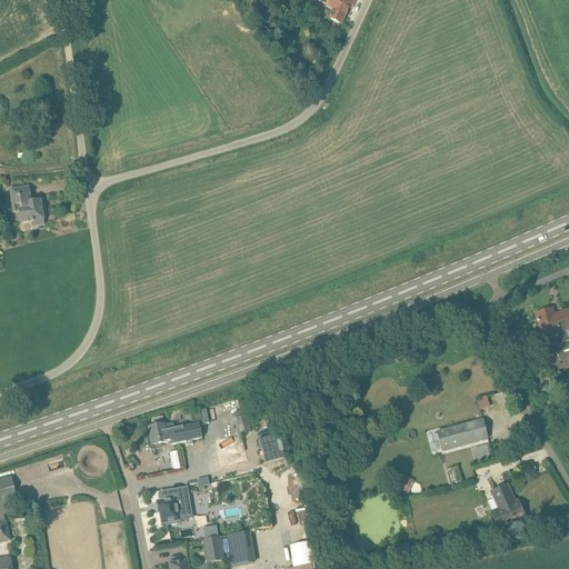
[(318,0),(318,1),(327,6),(326,7),(333,10),(329,20),(341,26),(352,2),(348,0),(318,0)]
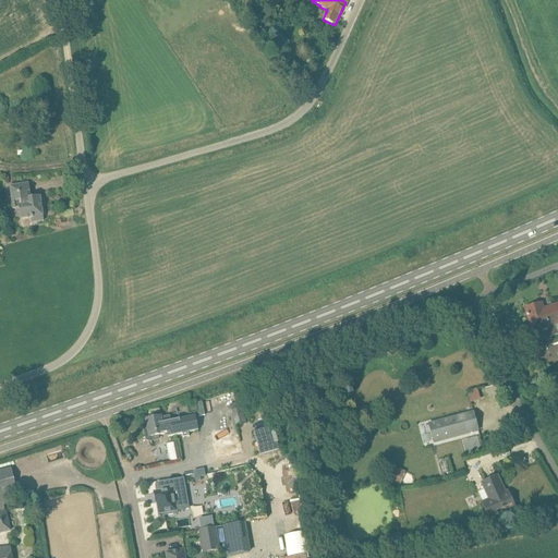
[(32,223),(33,223),(44,221),(40,196),(31,198),(28,183),(10,186),(13,209),(19,208),(21,220),(31,218),(32,223)]
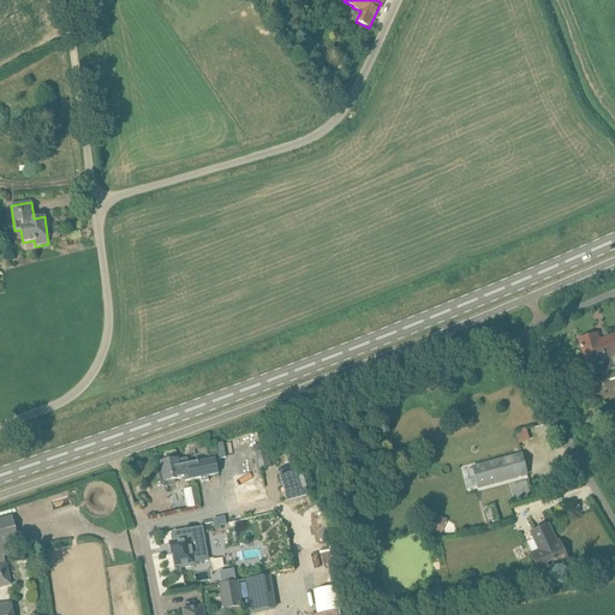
[(614,369),(614,335),(598,341),(597,334),(579,340),(586,365),(611,358),(614,370),(614,369)]
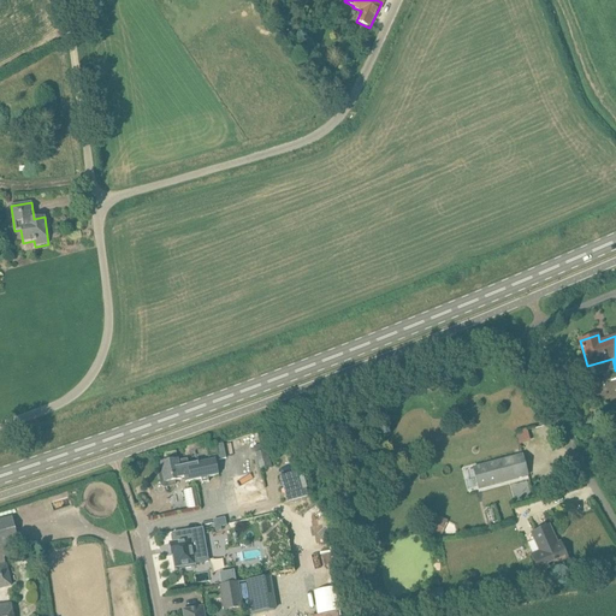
[(528,430),(516,432),(520,444),(532,442),(528,430)]
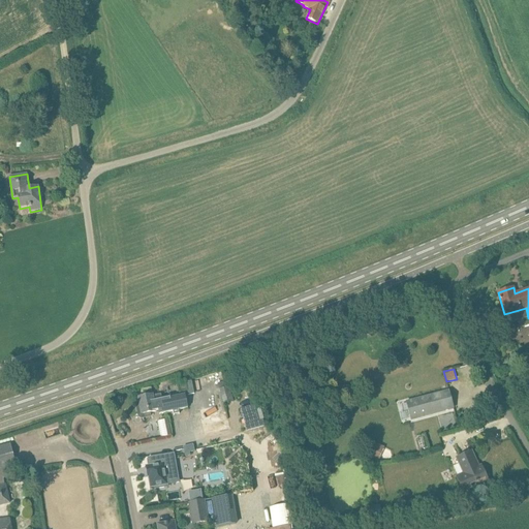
[(221,372),(193,381),(195,389),(223,379),(221,372)]
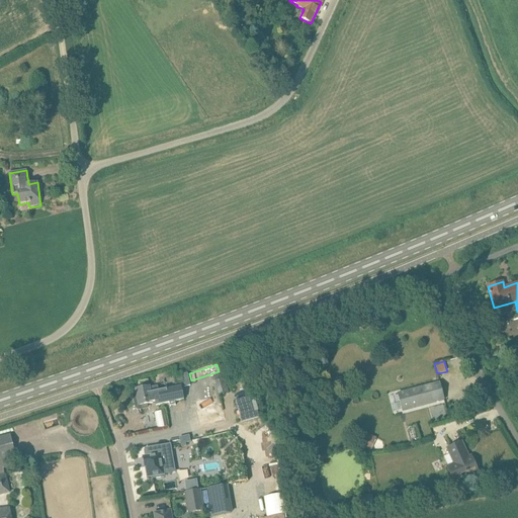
[(182,376),(174,377),(176,384),(183,382),(184,387),(190,385),(188,373),(182,375),(182,376)]
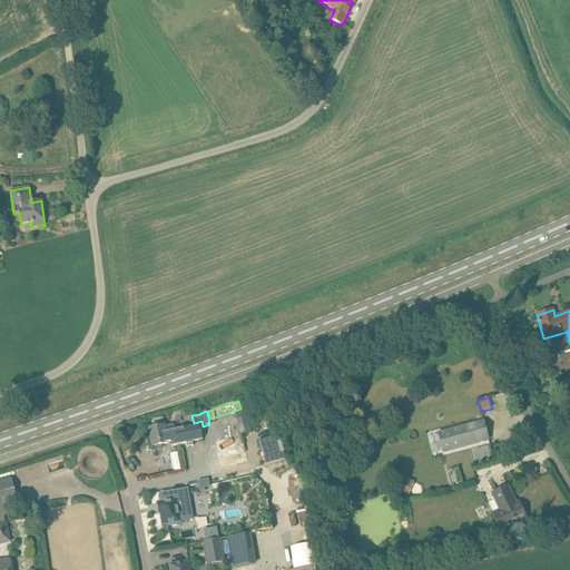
[(236,420),(242,436),(252,434),(247,416),(236,420)]
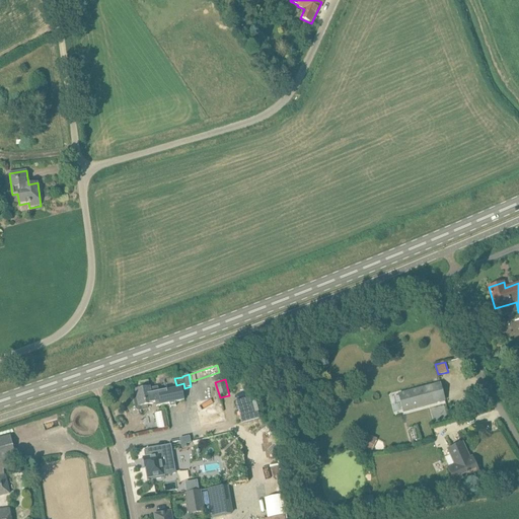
[(158,387),(150,388),(148,381),(140,382),(141,389),(136,390),(138,399),(134,399),(136,408),(140,411),(147,409),(147,405),(156,403),(156,406),(162,405),(159,392),(158,387)]
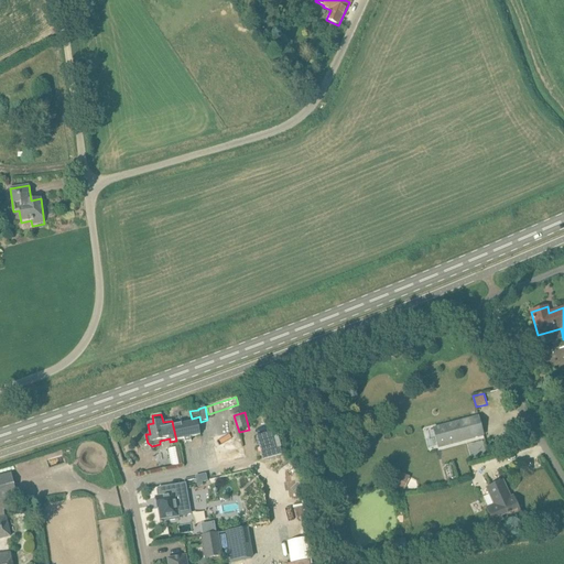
[(433,429),(438,448),(484,436),(478,416),(433,429)]
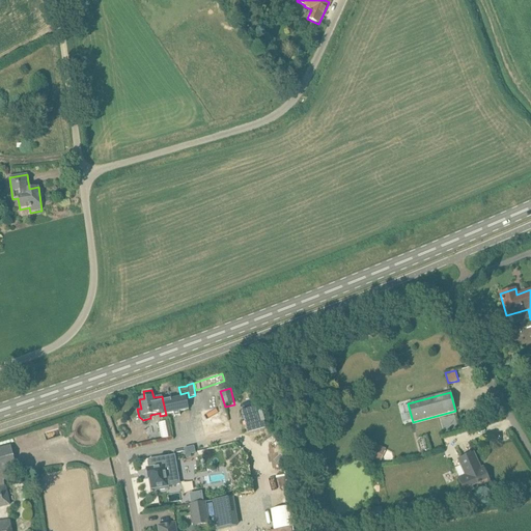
[(163,401),(166,415),(173,414),(174,417),(179,416),(179,413),(189,411),(186,396),(163,401)]
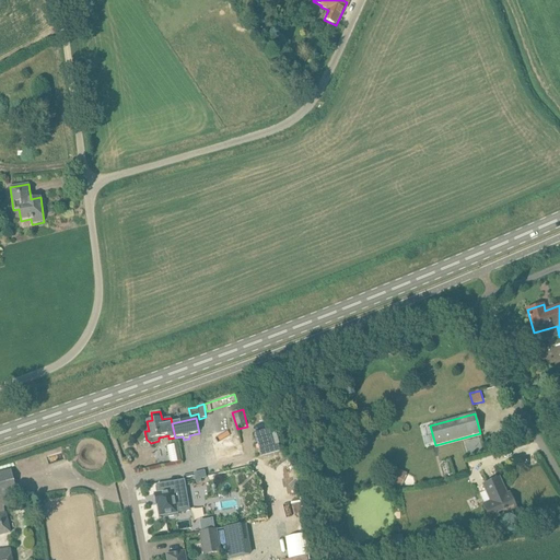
[(260,457),(280,452),(275,428),(255,433),(260,457)]
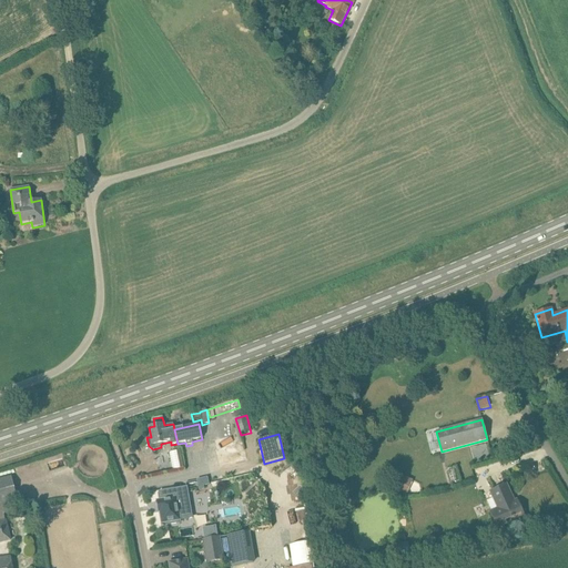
[(180,450),(169,453),(172,470),(183,468),(180,450)]
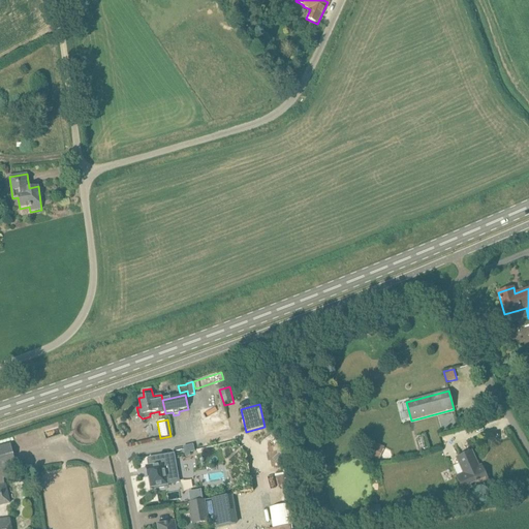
[(368,456),(380,460),(385,446),(374,441),(368,456)]
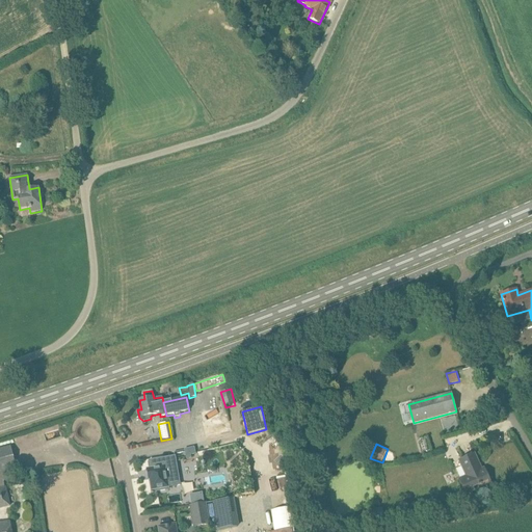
[(194,447),(184,450),(186,460),(191,458),(190,456),(196,454),(194,447)]
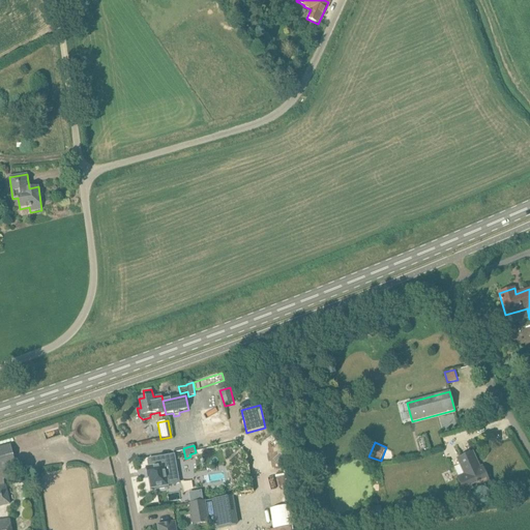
[(0,486),(5,484),(5,483),(2,469),(5,468),(16,466),(10,446),(0,448),(0,486)]
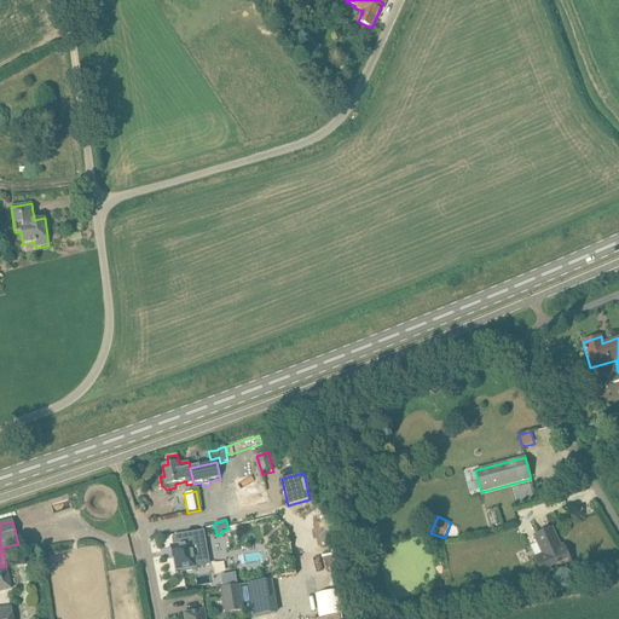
[(287,534),(300,527),(298,522),(283,530),(287,534)]
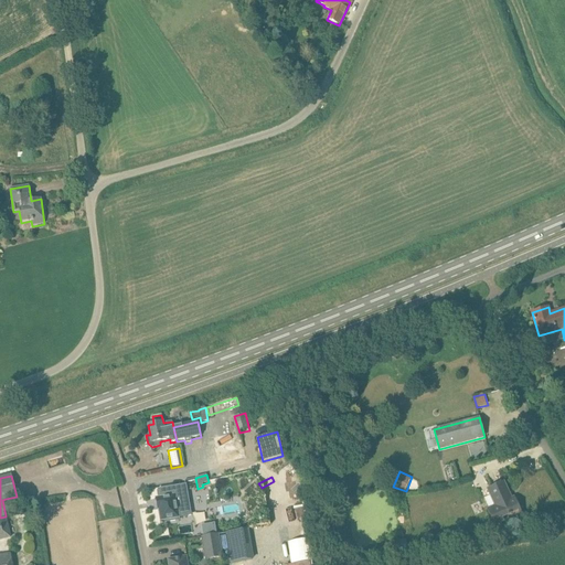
[(520,514),(521,513),(514,499),(511,500),(503,483),(488,490),(491,497),(484,499),(490,510),(488,510),(496,525),(494,521),(519,510),(520,514)]
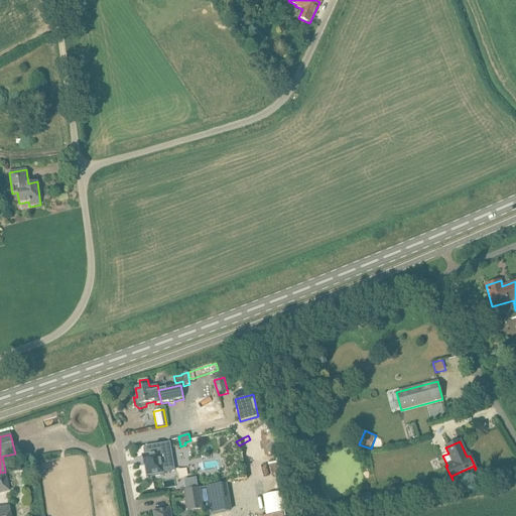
[(145,456),(142,456),(144,466),(145,466),(147,477),(151,476),(151,478),(164,476),(164,474),(175,472),(170,442),(143,446),(144,453),(145,456)]
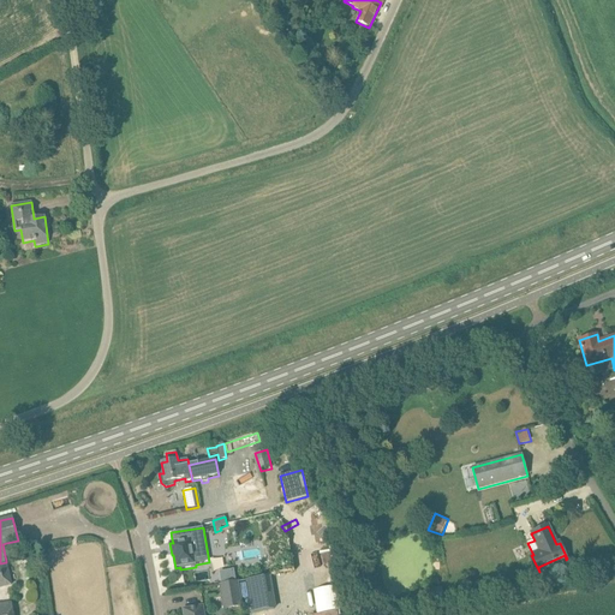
[(332,567),(330,543),(306,544),(308,567),(332,567)]
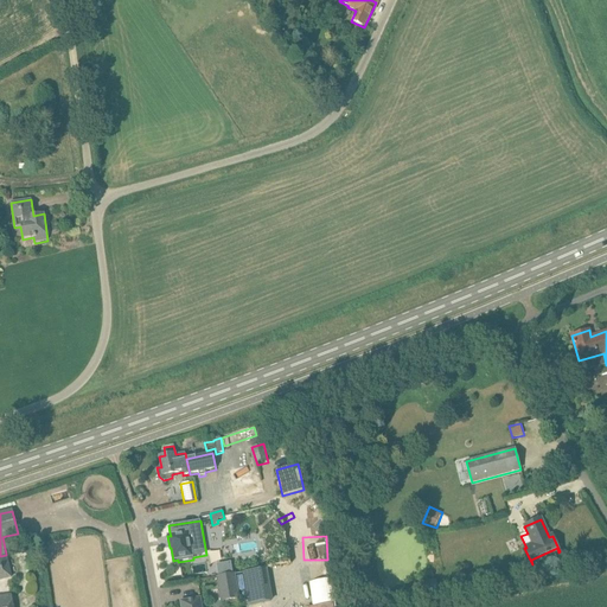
[(6,555),(0,556),(0,580),(7,579),(11,577),(6,555)]
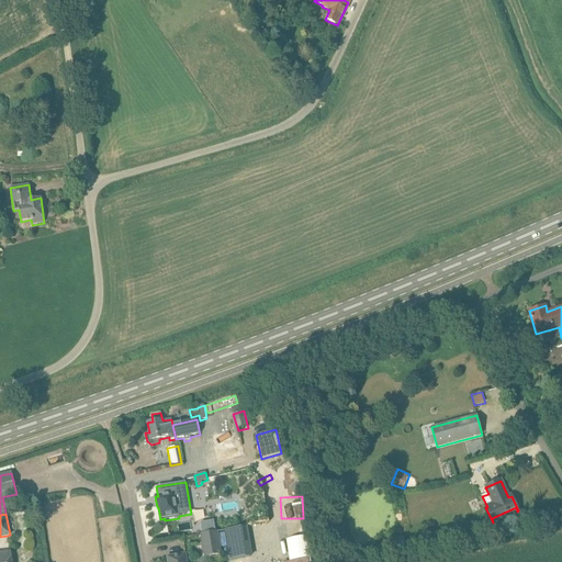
[(247,527),(225,530),(231,561),(253,557),(247,527)]
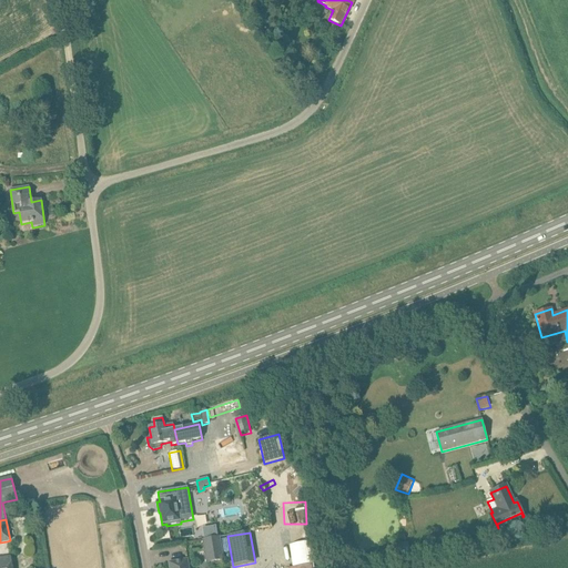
[(220,537),(203,540),(206,563),(223,560),(220,537)]
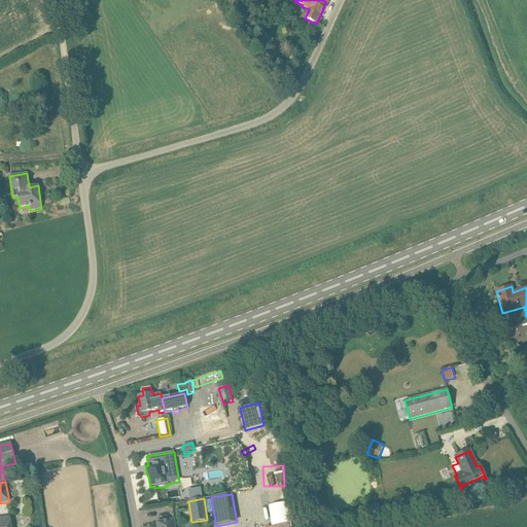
[(11,526),(10,516),(0,517),(0,526),(11,526)]
